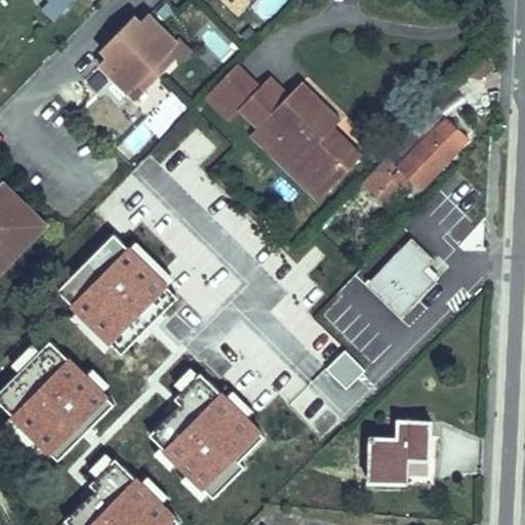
[(158,12),(165,19),(174,9),(167,3),(158,12)]
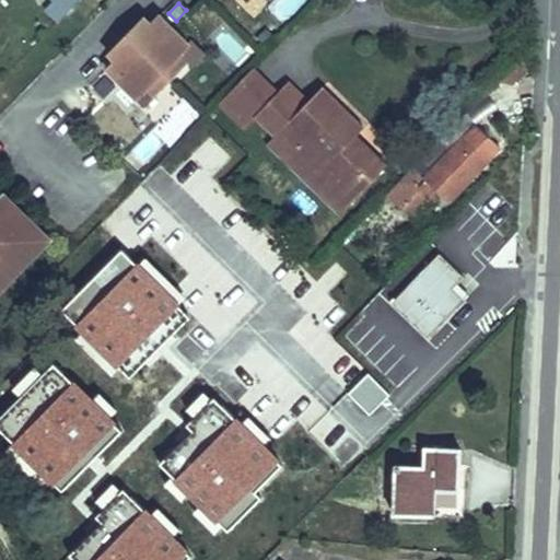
[(159,15),(151,23),(144,18),(109,54),(116,59),(107,68),(137,97),(146,89),(154,97),(190,60),(182,53),(189,44),(159,15)]
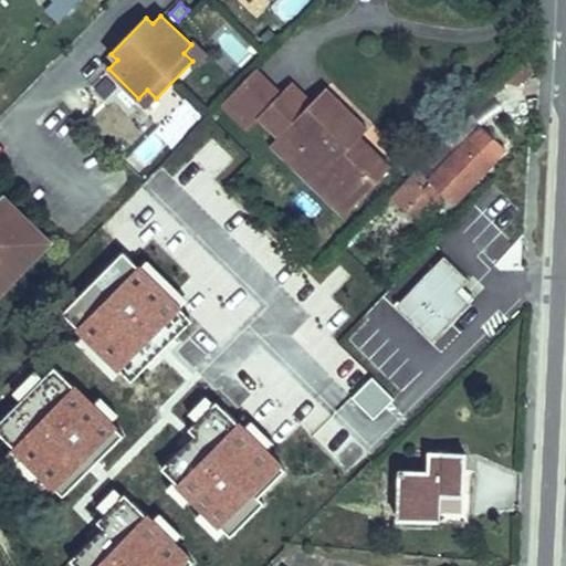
[(260,38),(266,45),(276,35),(270,28),(260,38)]
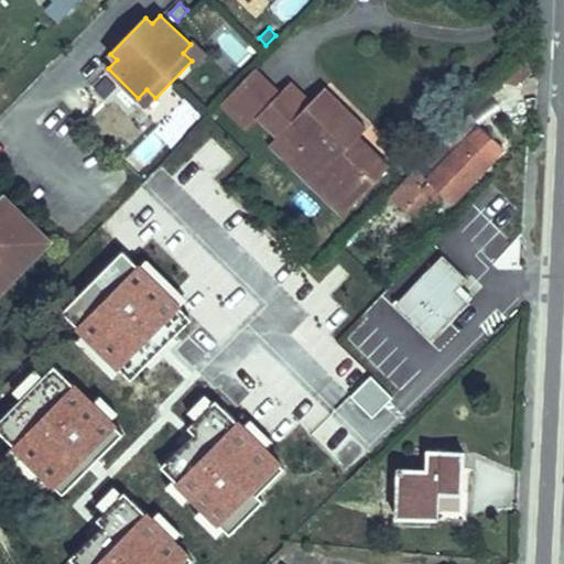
[(500,80),(520,86),(531,74),(534,62),(531,52),(519,62),(500,80)]
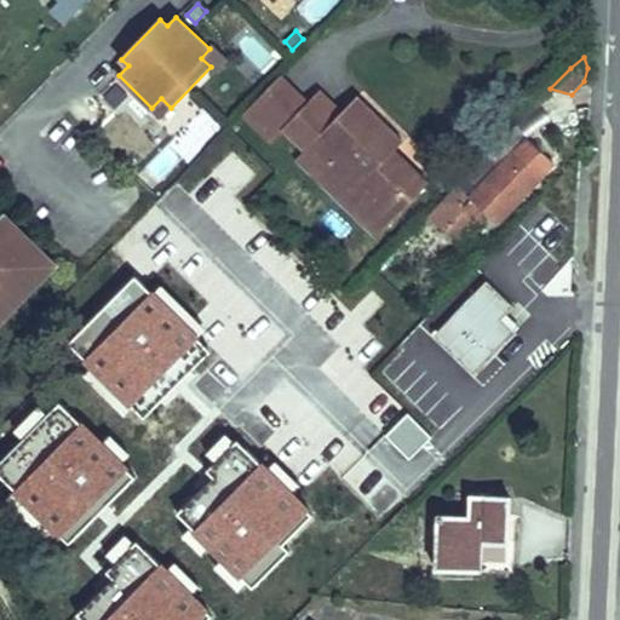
[(244,115),(271,143),(285,128),(283,127),(309,102),(281,76),(244,115)]
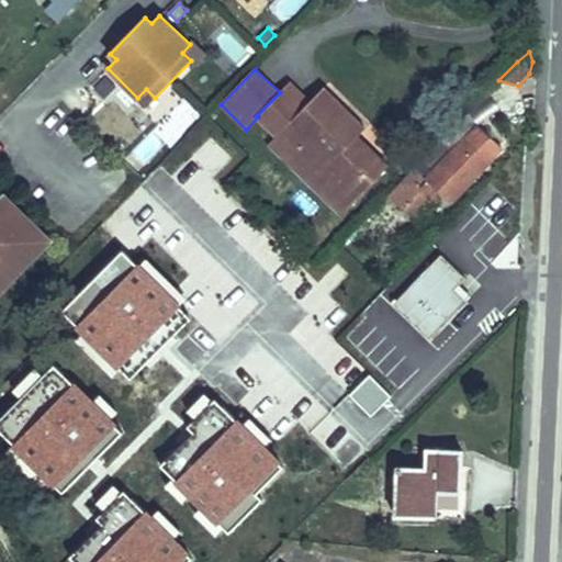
[(280,92),(301,112),(310,102),(290,82),(280,92)]
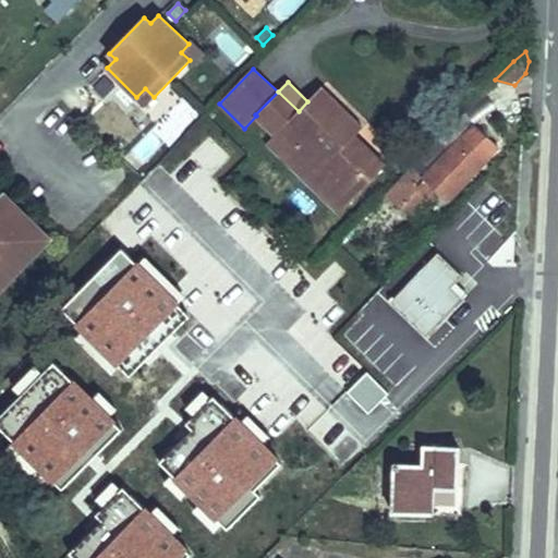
[(385,165),(355,135),(363,128),(322,87),(307,101),(299,111),(278,92),(255,114),(256,116),(276,134),(292,150),(300,143),(323,166),(315,173),(331,189),(336,185),(351,199),(385,165)]
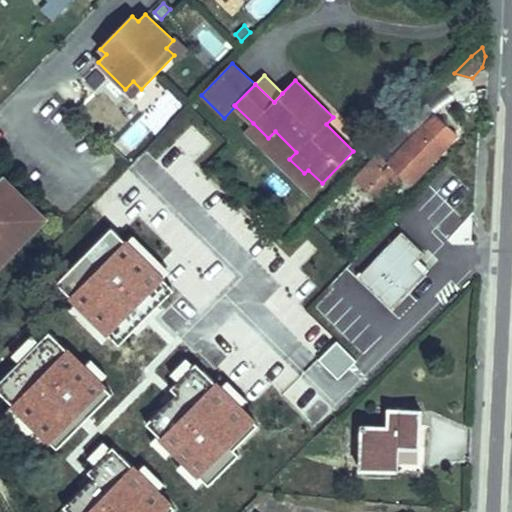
[(125,89),(133,97),(141,89),(133,81),(125,89)]
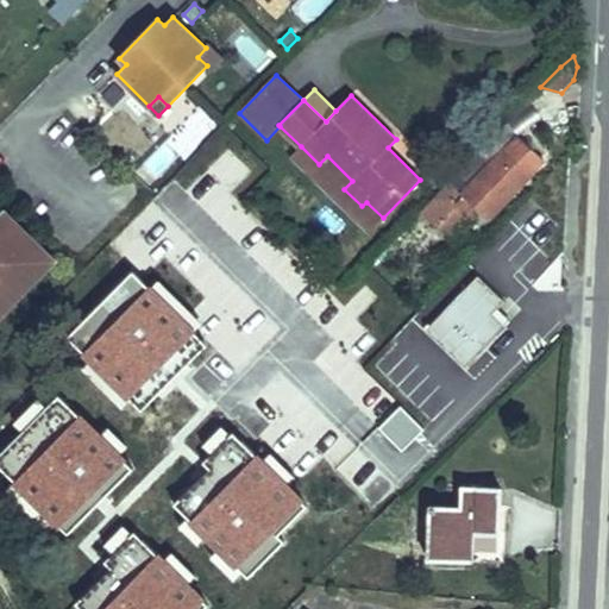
[(508,121),(520,133),(541,118),(532,104),(508,121)]
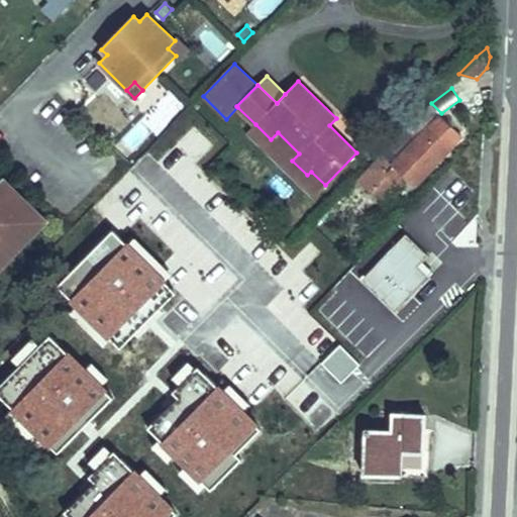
[(431,103),(356,180),(370,192),(395,166),(406,177),(415,186),(462,137),(439,115),(441,113),(431,103)]
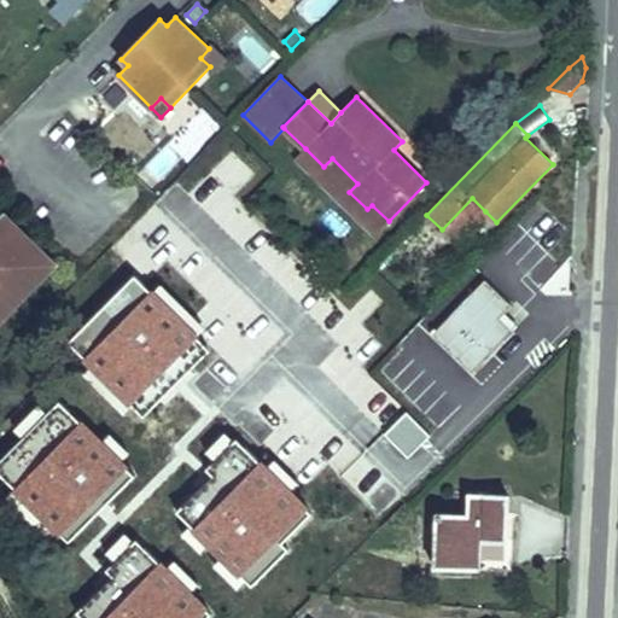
[(296,158),(375,235),(389,221),(372,205),(367,209),(349,192),(357,184),(332,158),(324,167),(305,149),(296,158)]
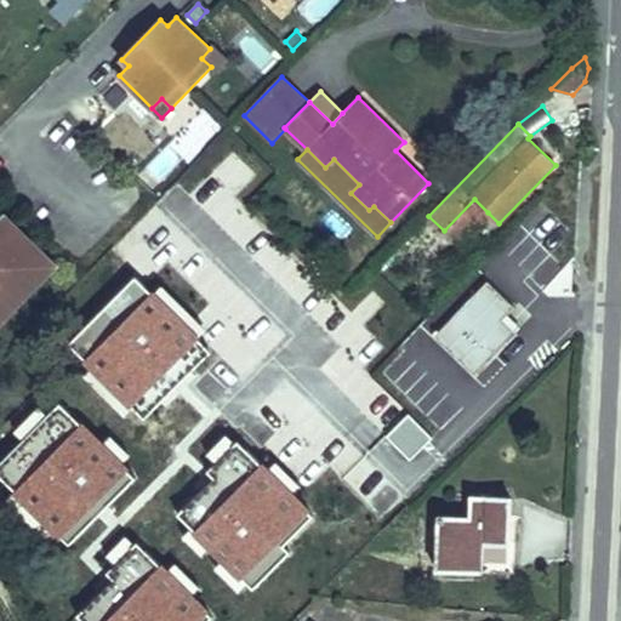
[(444,231),(457,244),(488,212),(474,199),(444,231)]
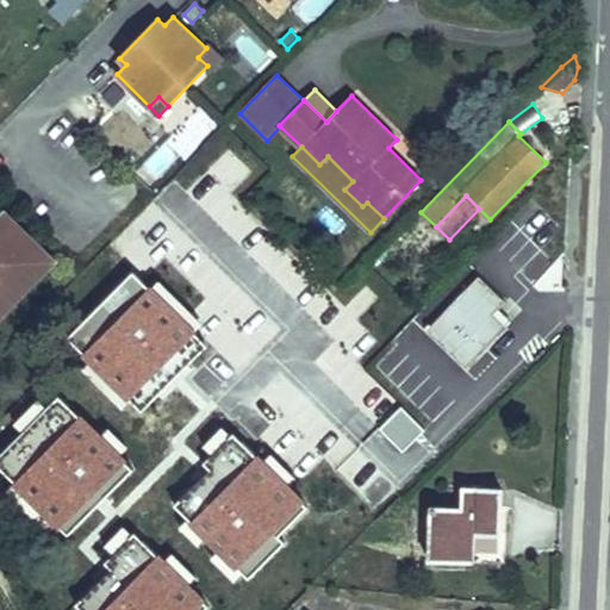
[(0,309),(36,272),(25,261),(39,247),(2,210),(0,212),(0,309)]
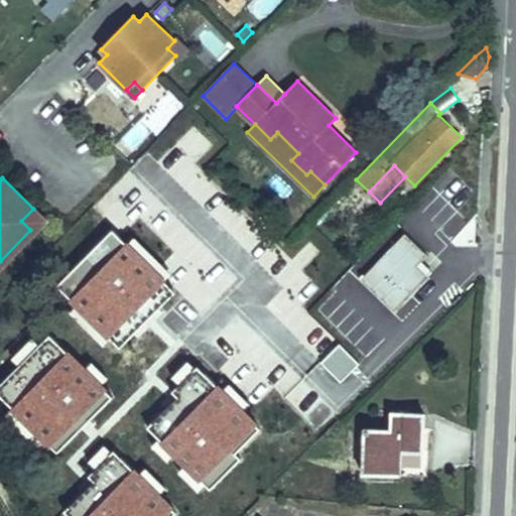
[(21,221),(30,230),(43,218),(33,209),(21,221)]
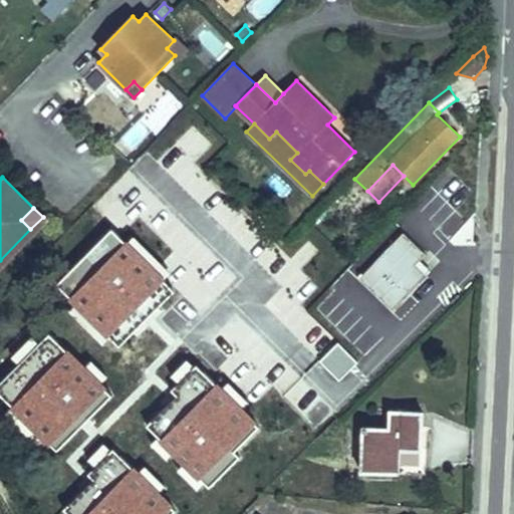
[(359,278),(393,310),(427,275),(416,265),(421,260),(426,254),(404,232),(359,278)]
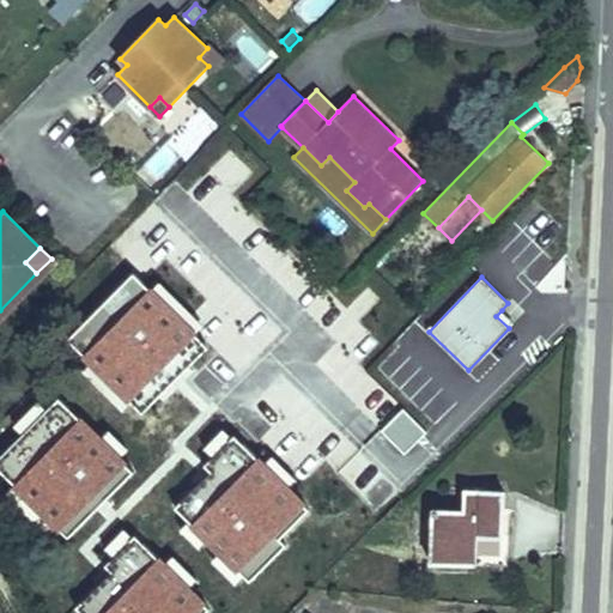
[(496,316),(509,328),(514,322),(502,310),(496,316)]
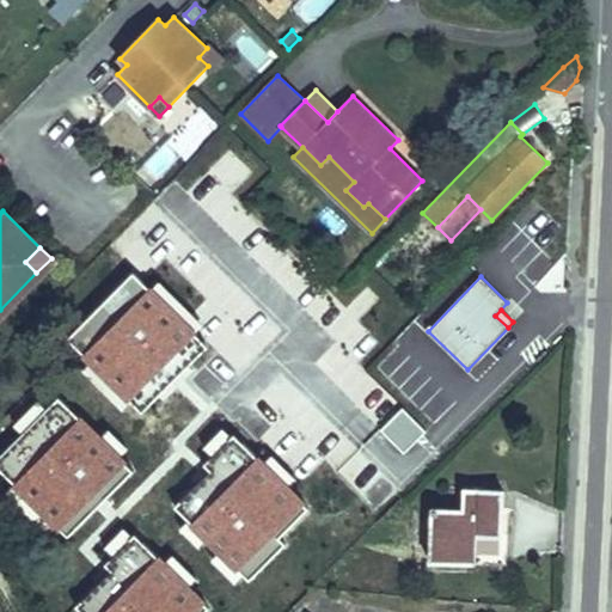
[(433,508),(430,562),(476,563),(477,536),(502,537),(503,490),(464,489),(464,509),(433,508)]
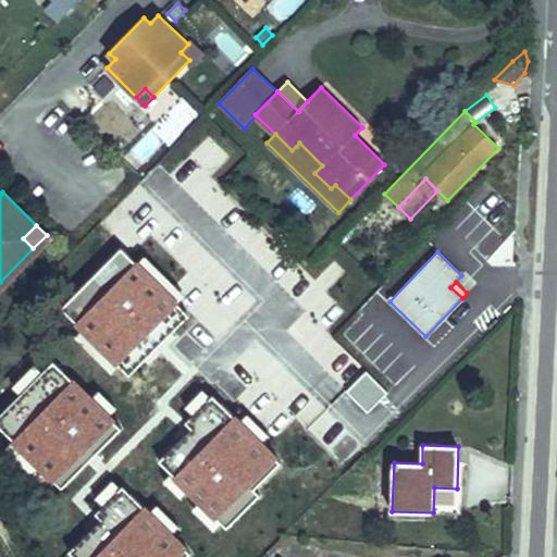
[(271,465),(279,470),(282,466),(275,460),(271,465)]
